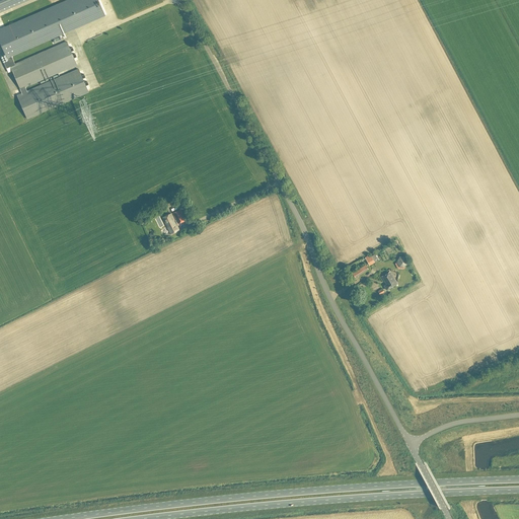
[(97,0),(66,0),(0,28),(0,42),(7,58),(11,56),(104,15),(97,0)]
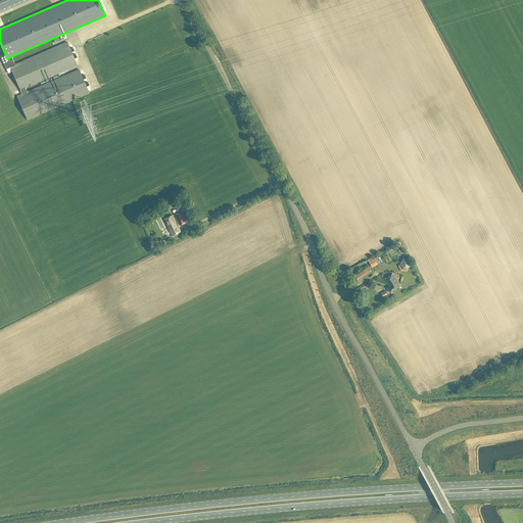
[(0,0),(0,12),(28,0),(0,0)]
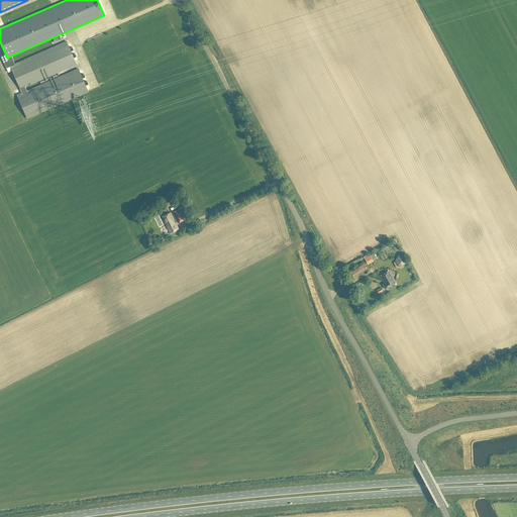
[(8,60),(3,62),(6,68),(8,72),(12,70),(20,89),(24,87),(76,65),(67,41),(15,64),(11,57),(11,56),(7,58),(8,60)]
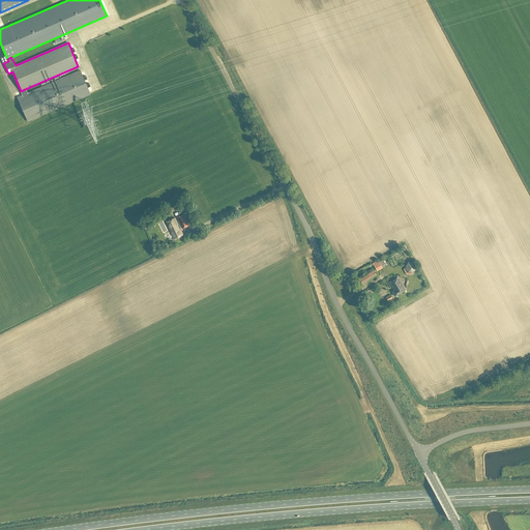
[(23,95),(18,97),(27,121),(83,97),(90,94),(83,77),(80,70),(27,93),(25,89),(21,91),(23,95)]
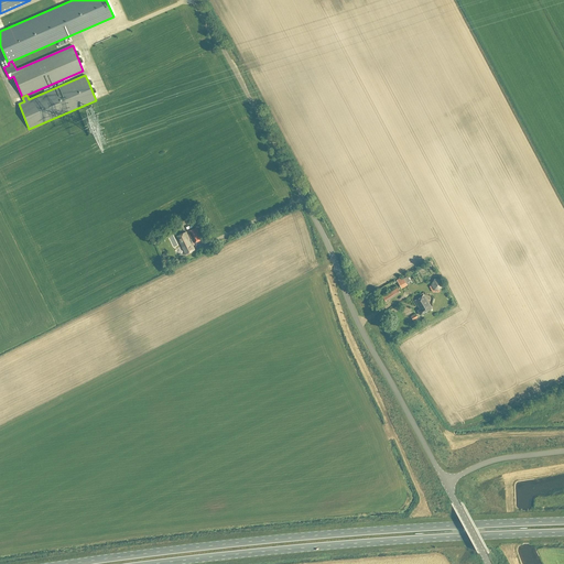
[(197,228),(187,232),(191,239),(193,243),(203,239),(197,228)]
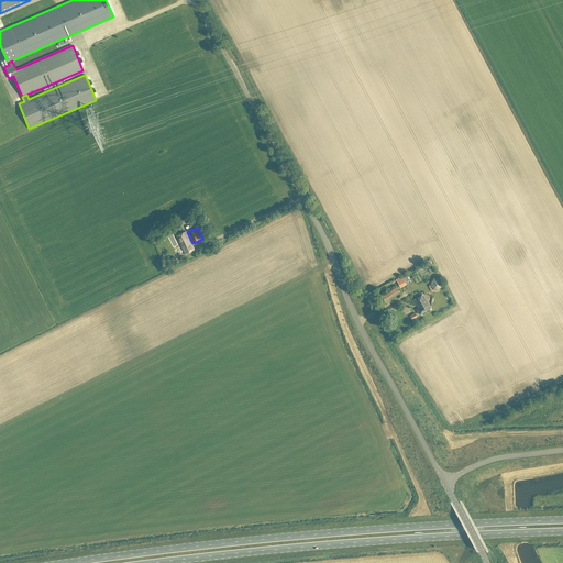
[(185,232),(176,235),(185,254),(194,251),(195,250),(191,243),(192,243),(190,239),(190,240),(186,231),(185,232)]
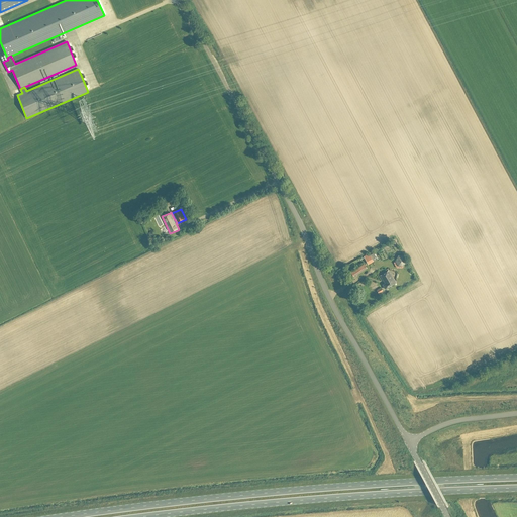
[(388,249),(379,252),(382,260),(391,256),(388,249)]
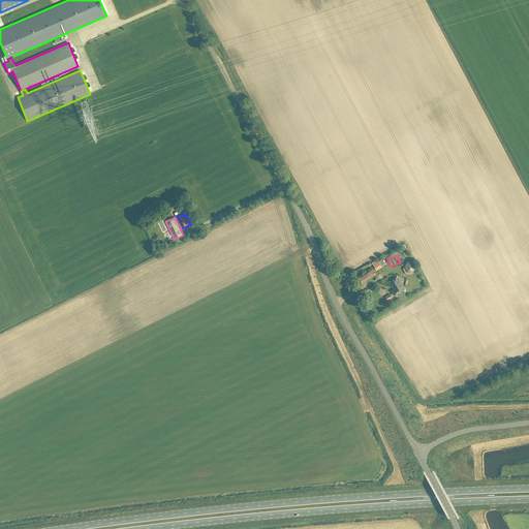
[(378,260),(372,263),(376,271),(381,268),(385,265),(382,258),(378,260)]
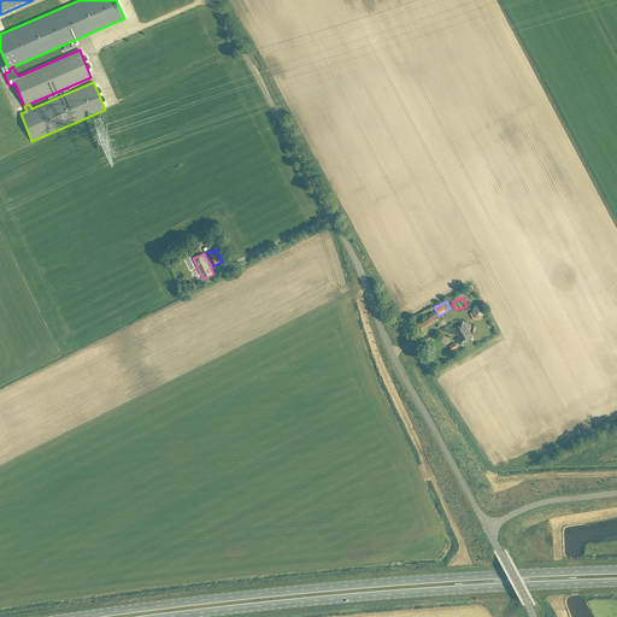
[(475,306),(471,311),(475,317),(482,317),(485,312),(482,306),(475,306)]
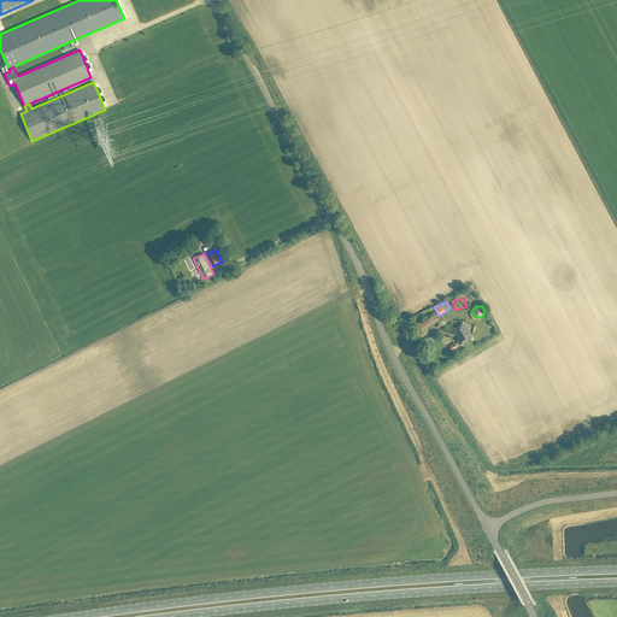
[(435,316),(419,325),(422,330),(438,321),(435,316)]
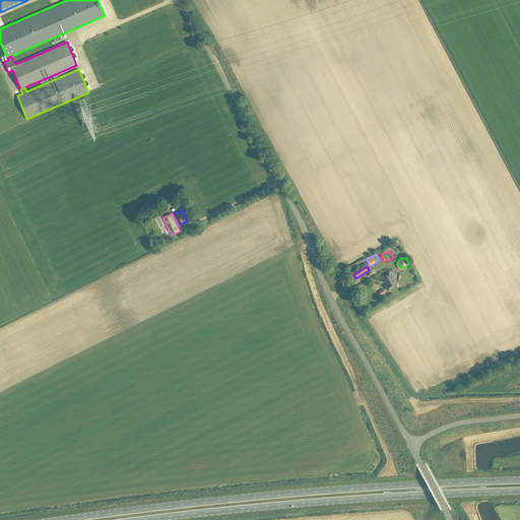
[(383,277),(388,285),(385,286),(388,290),(398,284),(391,272),(383,277)]
